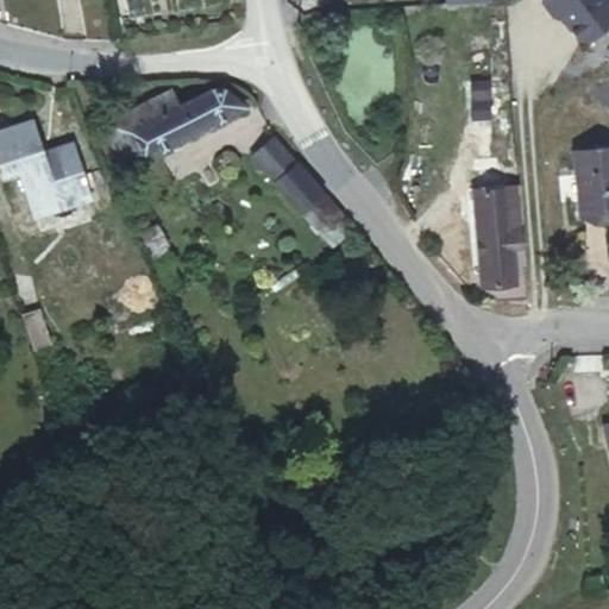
[(608,24),(608,1),(608,0),(541,0),(554,16),(558,13),(579,41),(588,41),(608,24)]
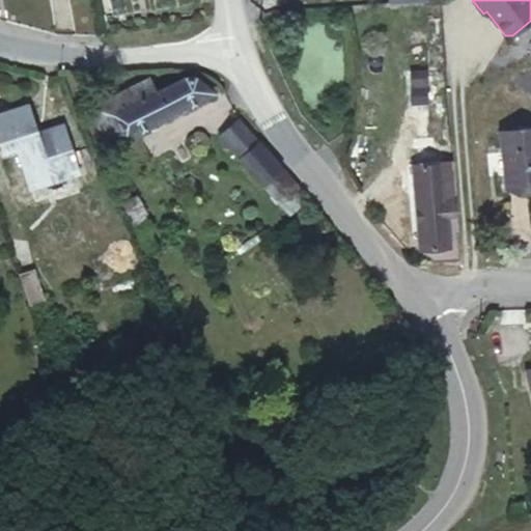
[(154,76),(93,105),(113,144),(216,92),(208,78),(192,76),(161,89),(154,76)]
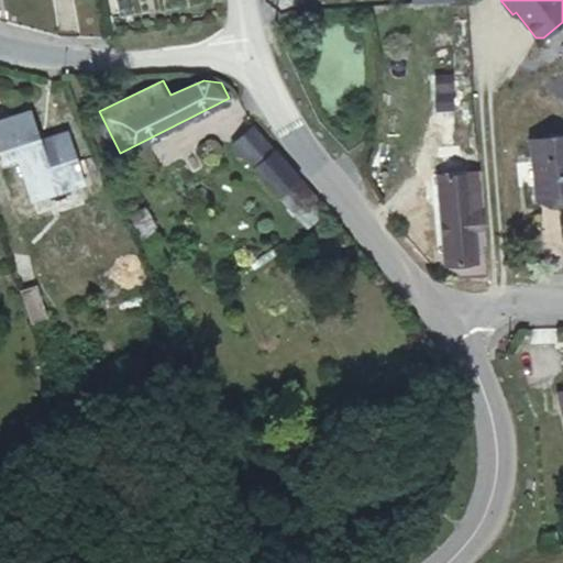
[(28,116),(0,124),(0,172),(20,165),(34,209),(89,190),(69,131),(36,142),(28,116)]
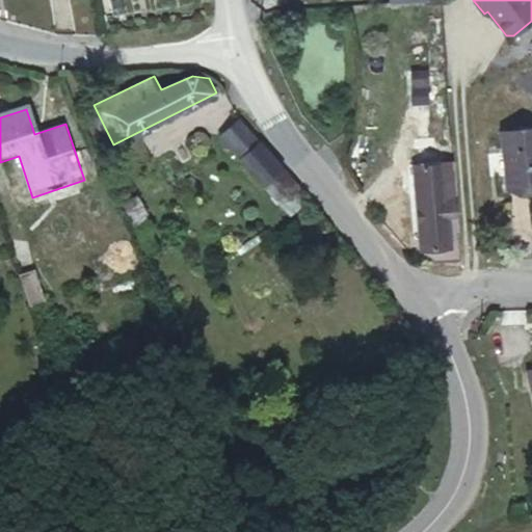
[(229,128),(237,137),(259,121),(251,110),(229,128)]
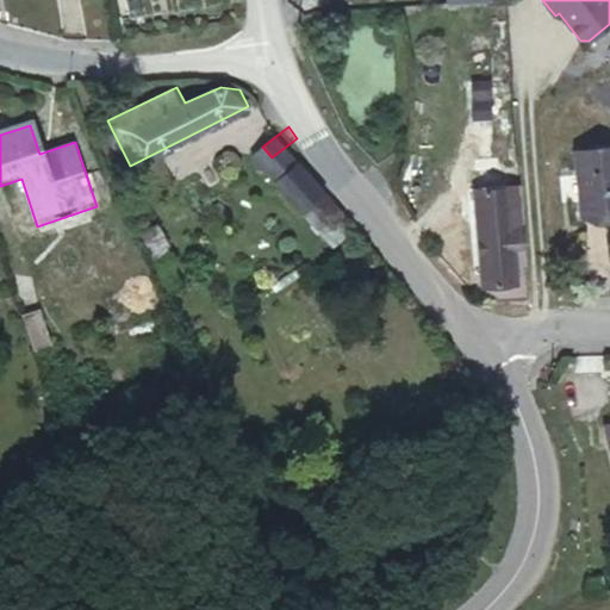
[(605,132),(559,135),(565,201),(609,199),(605,132)]
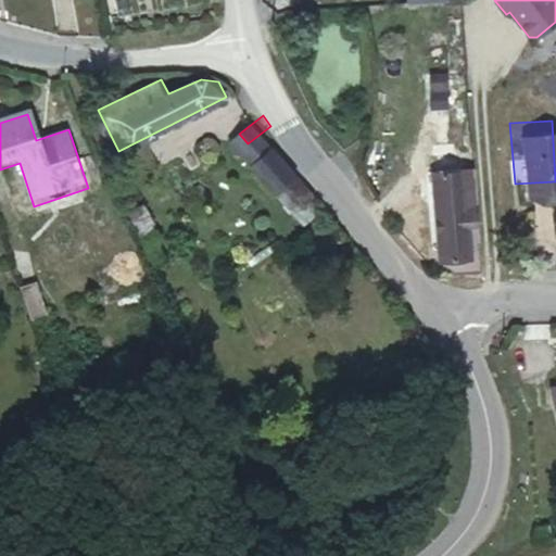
[(270,126),(248,143),(293,207),(317,190),(270,126)]
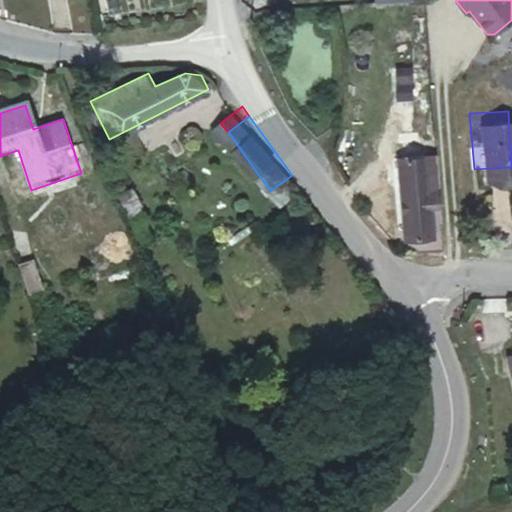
[(411,125),(407,126),(388,128),(400,220),(424,217),(413,137),(411,125)]
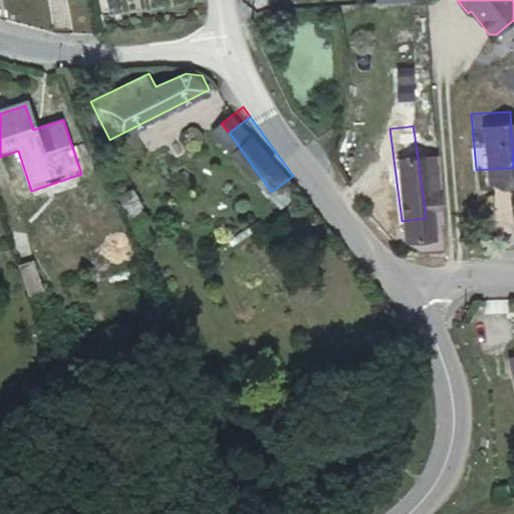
[(138,188),(122,194),(143,243),(148,241),(143,225),(146,224),(140,208),(145,207),(138,188)]
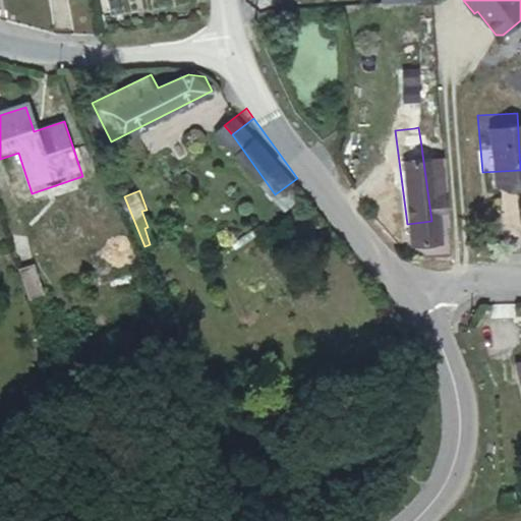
[(66,294),(54,263),(31,271),(42,303),(66,294)]
